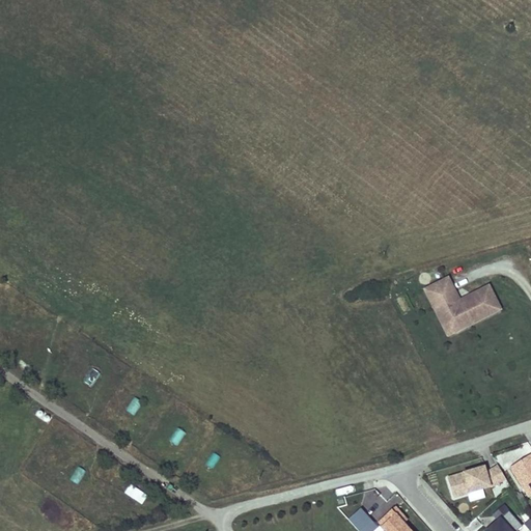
[(446,278),(423,290),(438,319),(447,315),(453,328),(466,320),(468,325),(498,309),(486,286),(468,296),(471,300),(462,305),(458,305),(457,301),(452,291),(448,284),(446,278)]
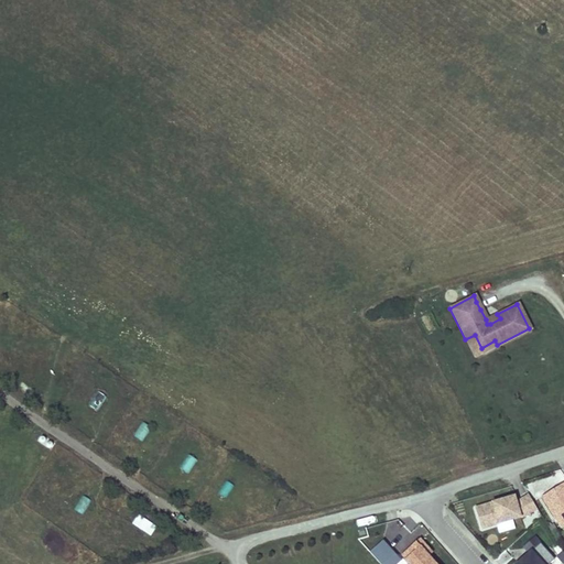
[(497,314),(486,320),(487,324),(490,324),(500,318),(497,314)]
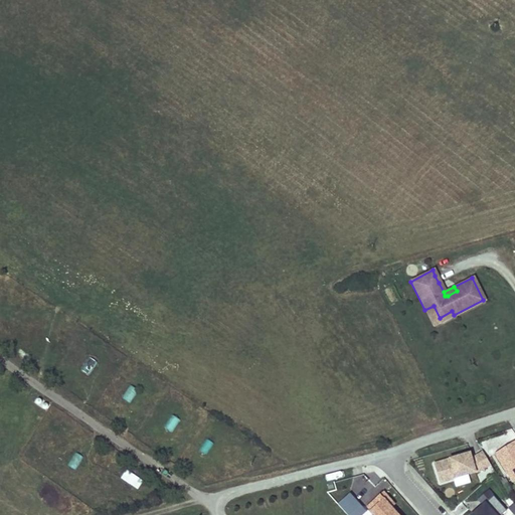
[(434,306),(424,310),(433,326),(454,315),(452,311),(440,318),(434,306)]
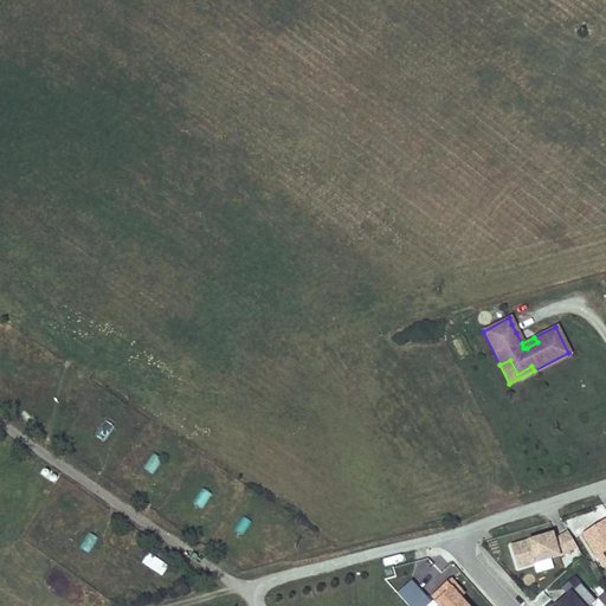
[(96,436),(105,442),(115,426),(105,420),(96,436)]
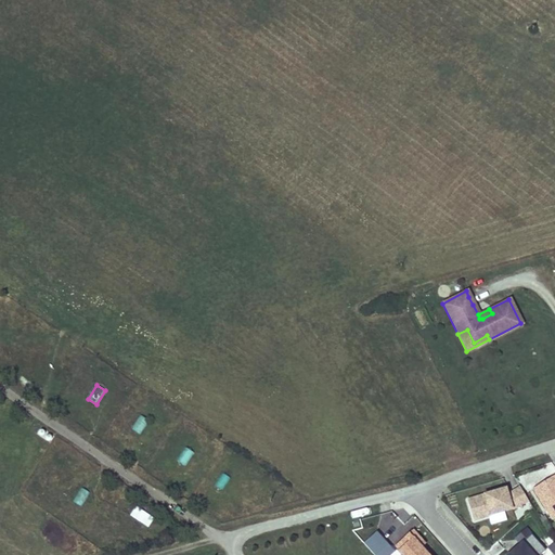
[(131,429),(140,435),(150,421),(140,415),(131,429)]
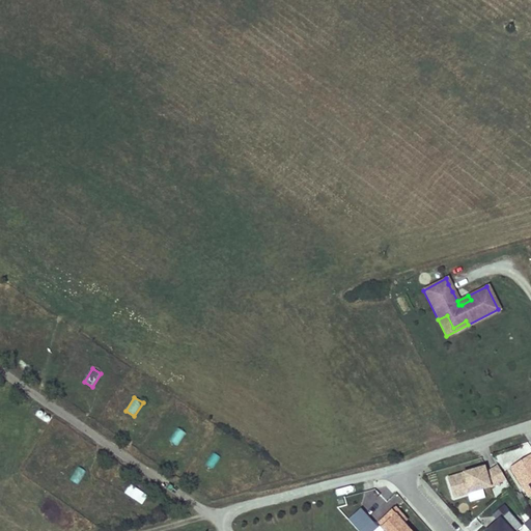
[(168,441),(177,447),(186,434),(177,427),(168,441)]
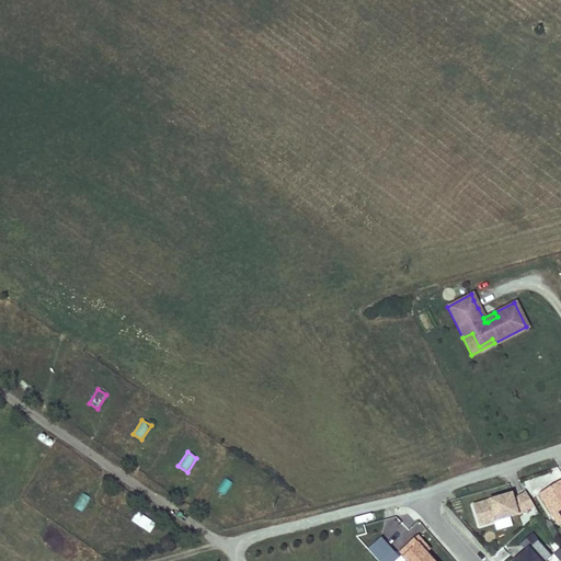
[(552,480),(560,477),(560,473),(560,469),(550,472),(552,480)]
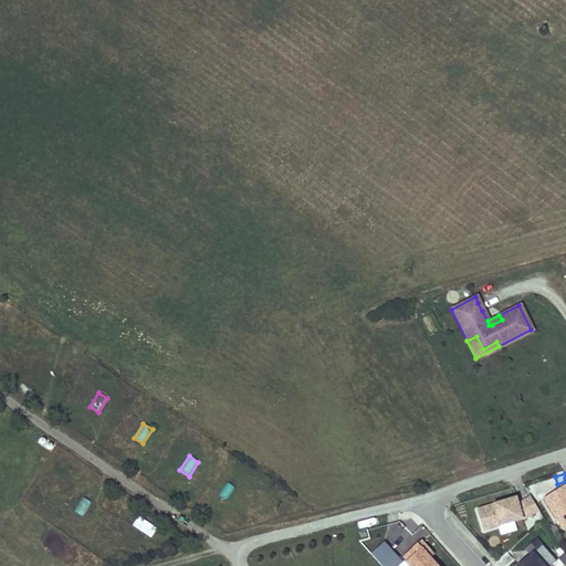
[(224,482),(219,496),(229,501),(234,486),(224,482)]
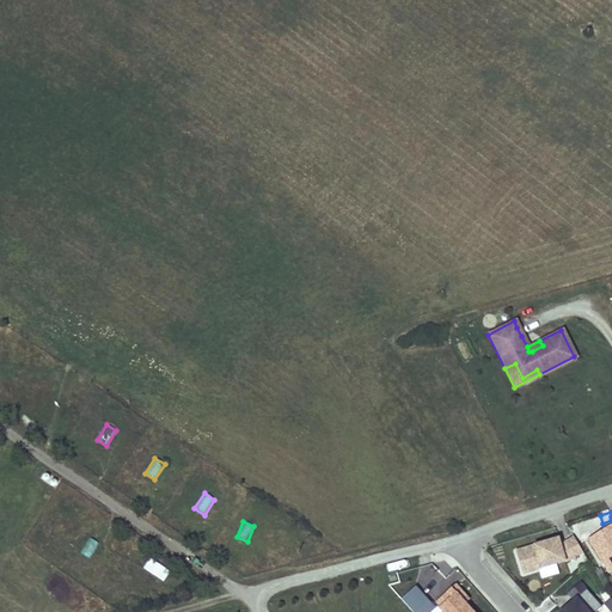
[(573,527),(579,543),(593,536),(587,521),(573,527)]
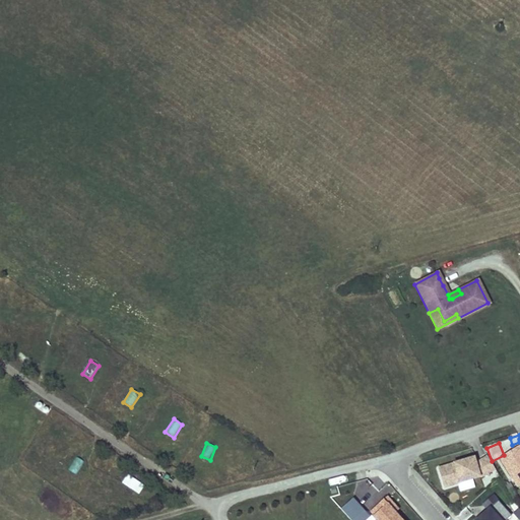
[(519,447),(500,459),(517,489),(519,485),(519,447)]
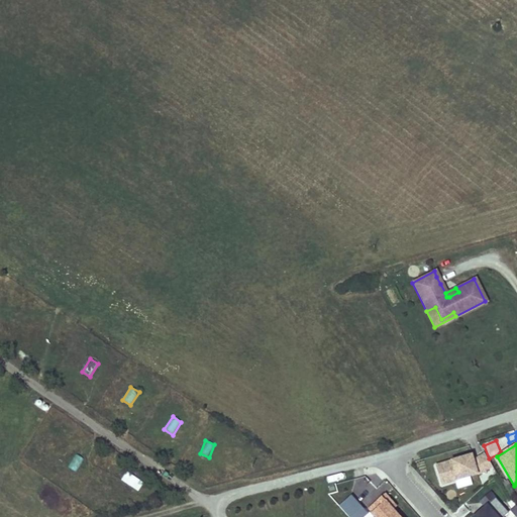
[(485,453),(474,459),(472,453),(436,463),(442,486),(477,477),(478,476),(493,468),(485,453)]
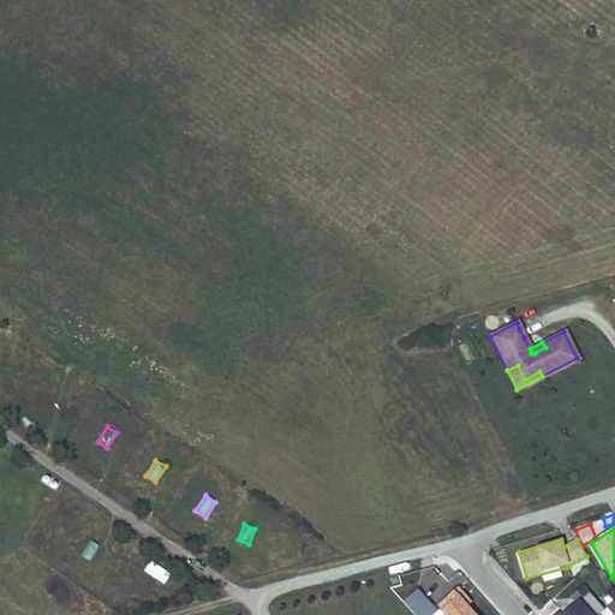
[(82,557),(70,572),(79,579),(91,565),(82,557)]
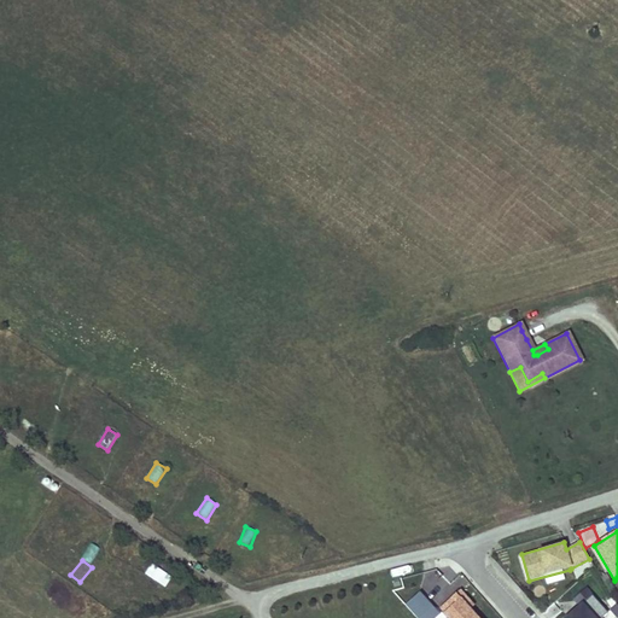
[(167,587),(173,576),(151,566),(146,576),(167,587)]
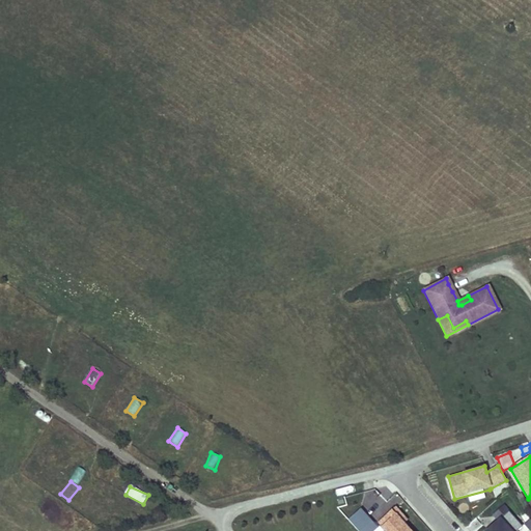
[(498,521),(486,530),(521,530),(525,529),(508,510),(504,506),(493,515),(498,521)]
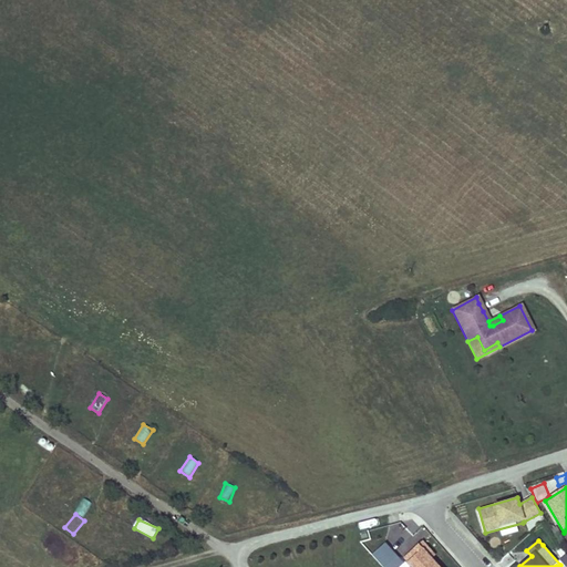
[(411,566),(439,566),(432,560),(436,556),(423,542),(404,559),(411,566)]
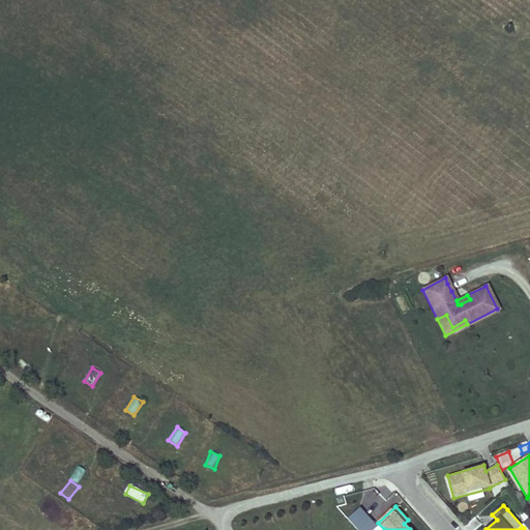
[(360,507),(349,518),(360,529),(372,529),(377,526),(360,507)]
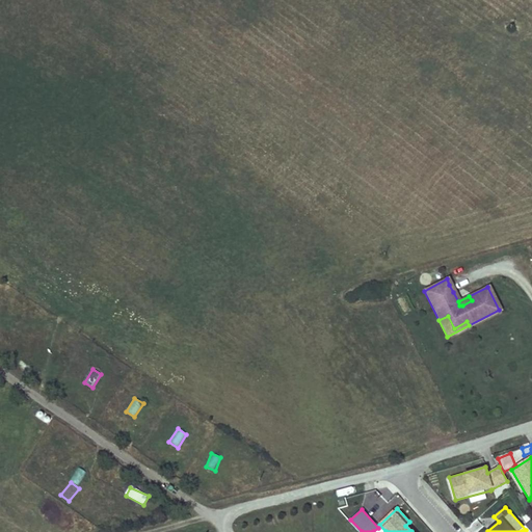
All buildings are outlined.
